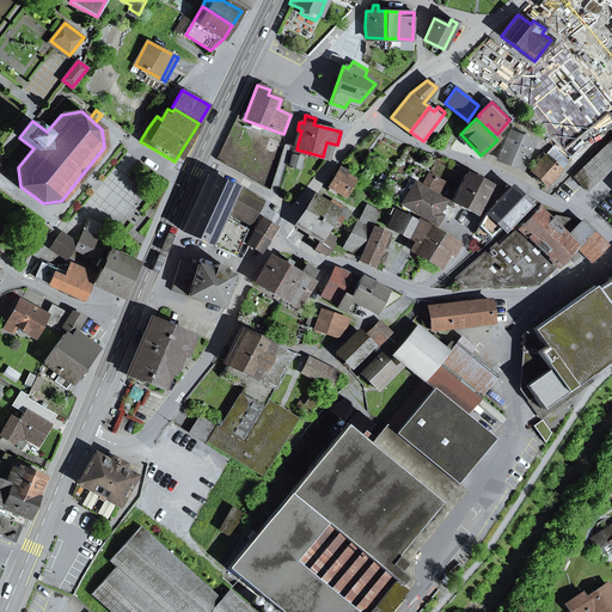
[(538,129),(551,141),(560,132),(546,120),(538,129)]
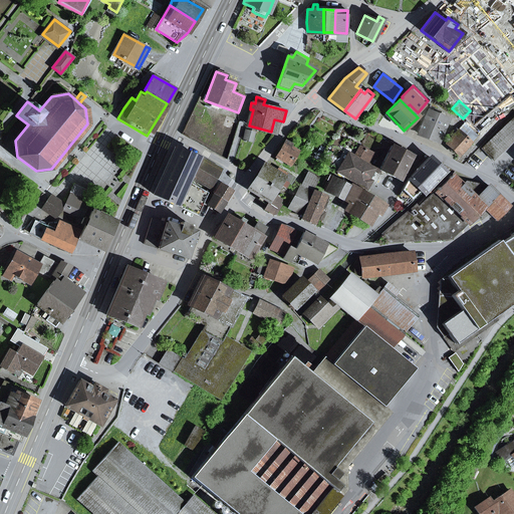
[(465,121),(479,135),(497,115),(484,102),(465,121)]
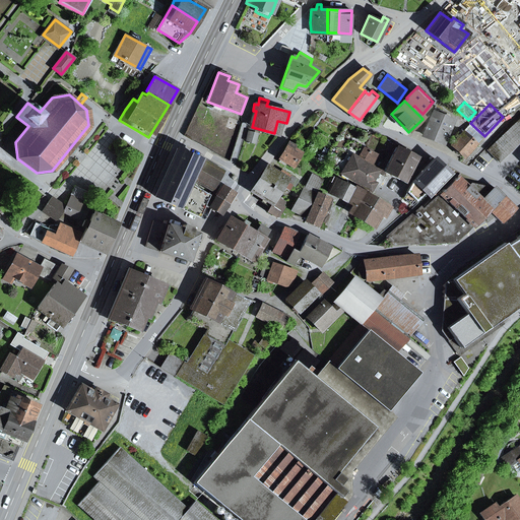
[(421,134),(444,143),(453,122),(443,116),(444,113),(439,111),(437,114),(432,113),(421,134)]
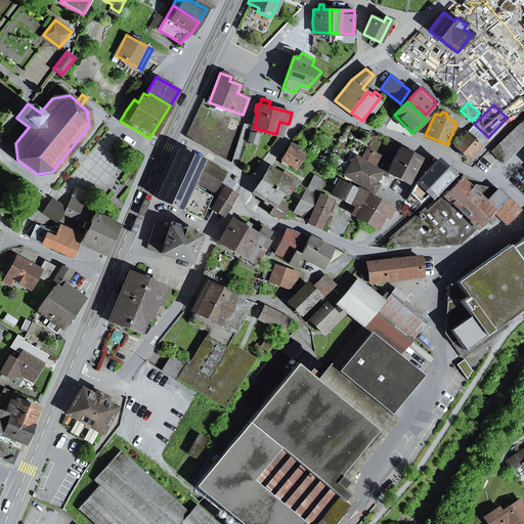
[(523,120),(491,151),(503,164),(523,142),(523,120)]
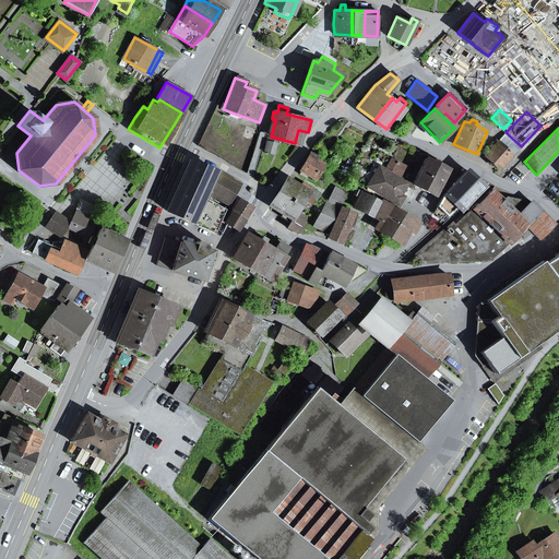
[(268,142),(265,152),(274,154),(276,144),(268,142)]
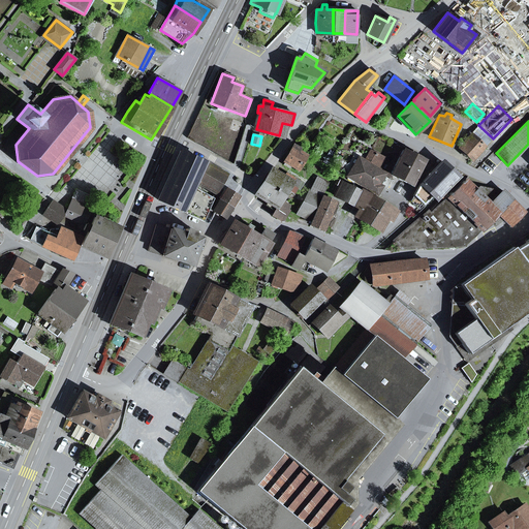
[(459,148),(472,160),(484,147),(470,134),(459,148)]
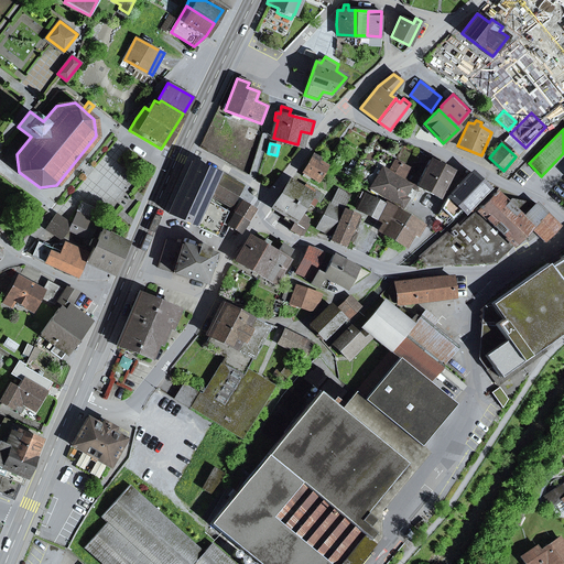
[(308,180),(311,176),(318,181),(327,166),(317,161),(320,159),(313,154),(303,172),(304,173),(302,176),(308,180)]
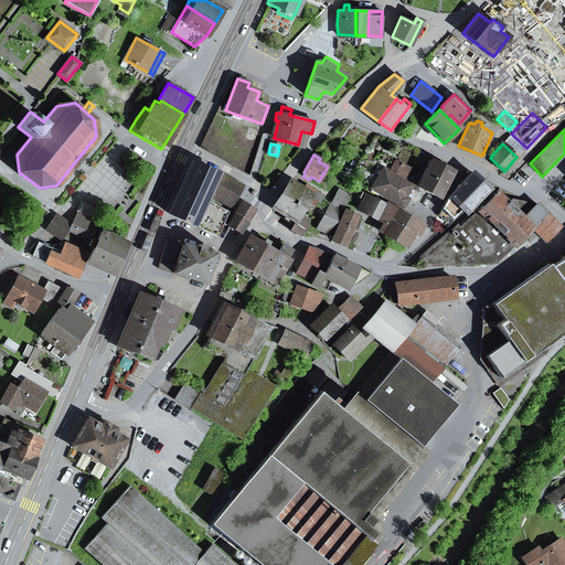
[(430,160),(417,187),(439,199),(454,171),(430,160)]
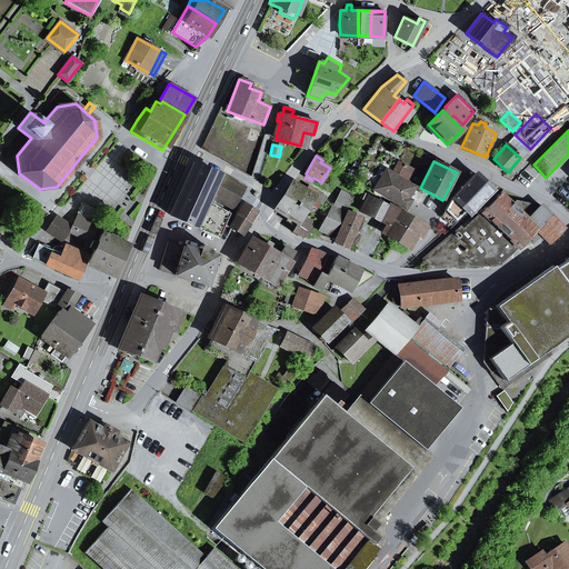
[(413,170),(399,162),(392,172),(407,181),(413,170)]
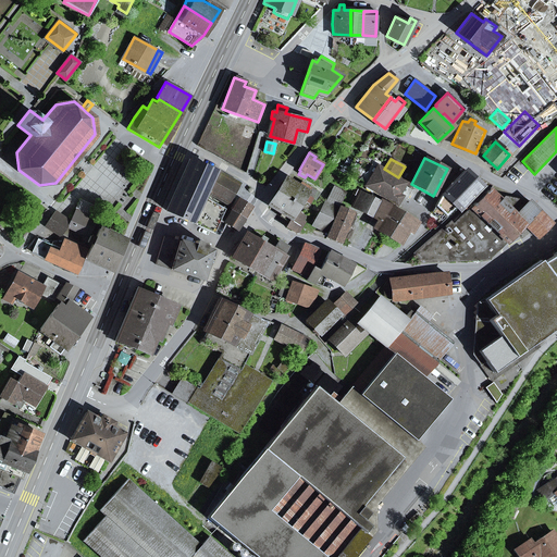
[(225,209),(203,197),(206,190),(214,171),(189,160),(168,210),(199,225),(198,226),(214,234),(225,209)]
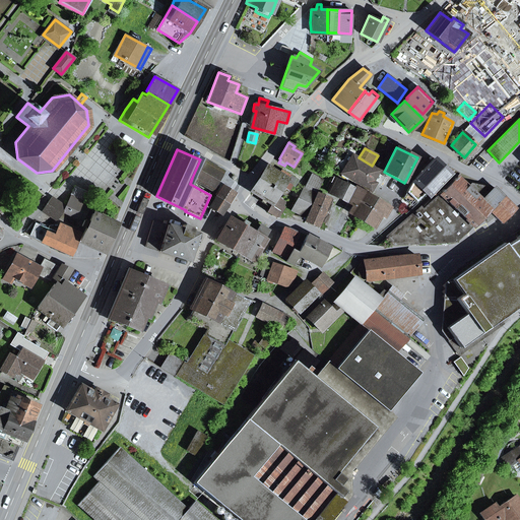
[(379,173),(380,171),(372,166),(359,157),(352,154),(340,174),(371,192),(377,184),(382,187),(387,178),(379,173)]
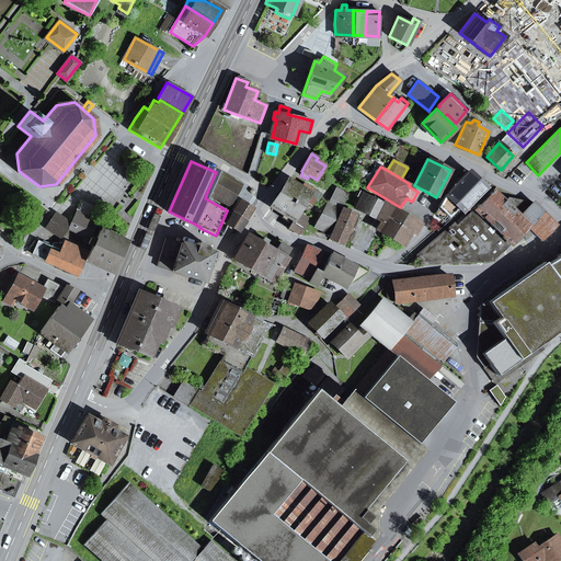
[(461,212),(485,187),(468,171),(445,195),(439,207),(442,210),(432,221),(437,227),(448,216),(449,217),(458,207),(461,212)]
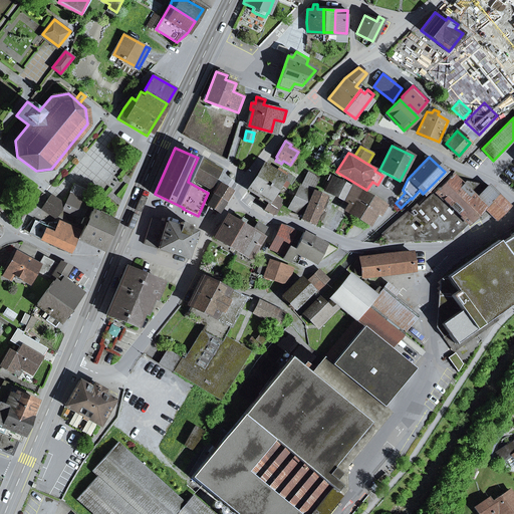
[(190,176),(210,187),(220,170),(200,159),(190,176)]
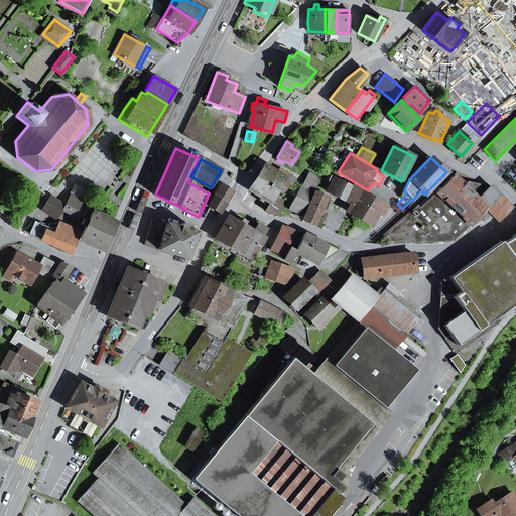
[(279,169),(276,174),(264,167),(257,178),(277,190),(281,185),(286,188),(293,177),(279,169)]
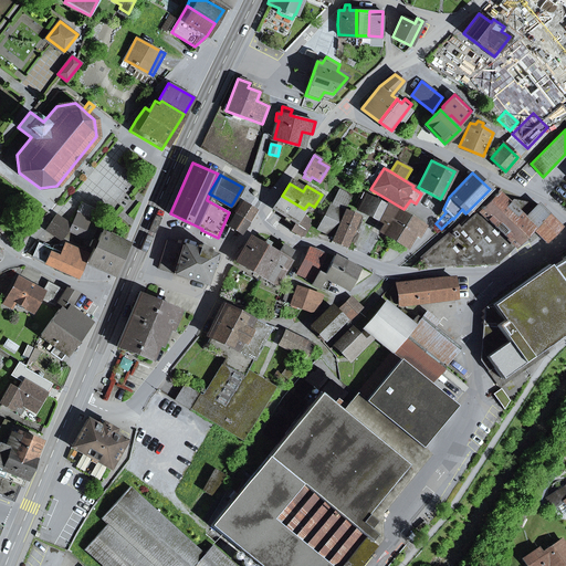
[(339,190),(318,229),(331,236),(352,196),(339,190)]
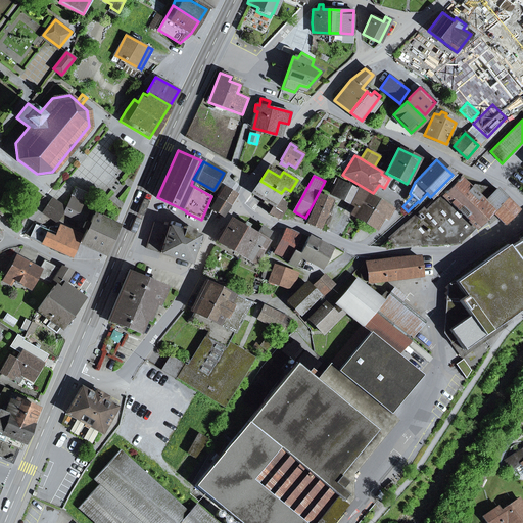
[(505,224),(519,209),(496,188),(483,201),(460,178),(458,181),(454,177),(440,190),(444,194),(442,196),(474,227),(476,228),(486,218),(489,221),(495,216),(505,224)]
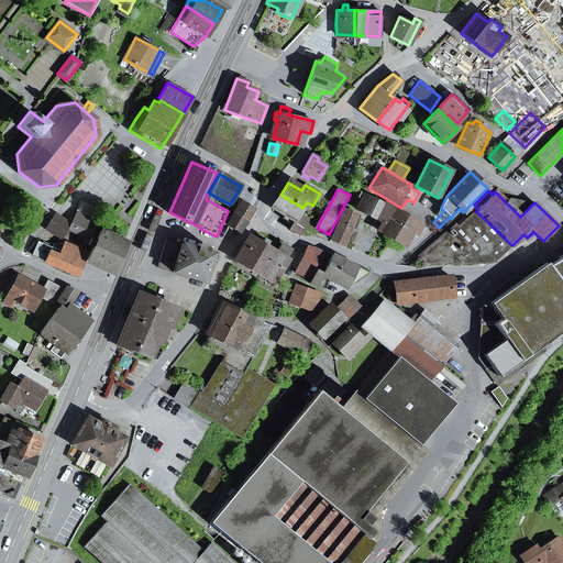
[(383,222),(379,231),(393,239),(406,216),(389,206),(384,205),(363,194),(355,208),(383,222)]
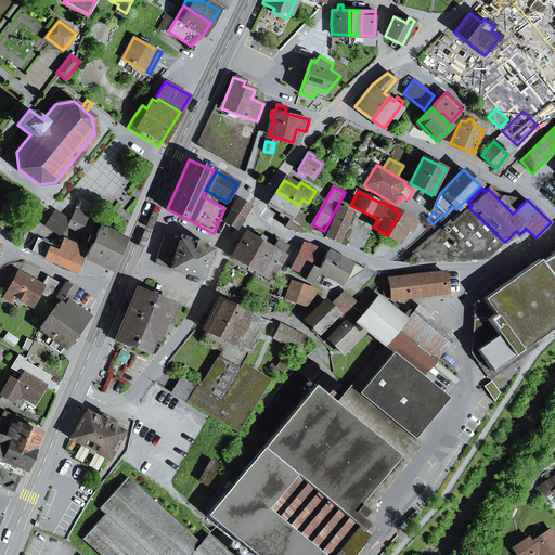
[(302,215),(295,210),(298,205),(276,192),(270,204),(282,210),(280,214),(289,219),(285,226),(296,232),(302,221),(299,219),(302,215)]
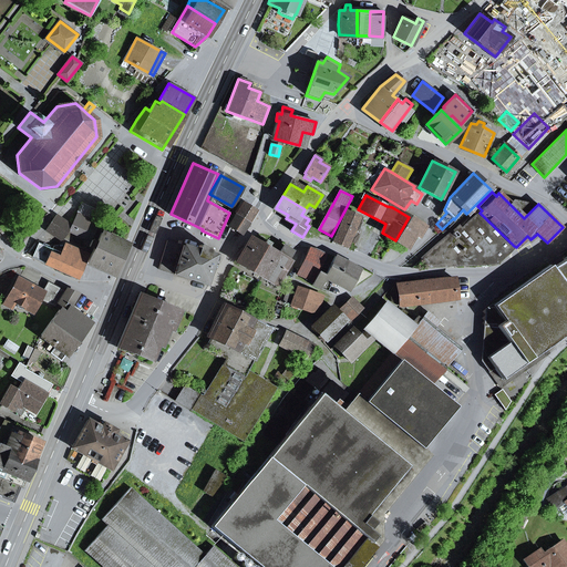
[(78,214),(95,223),(101,213),(82,204),(78,214)]
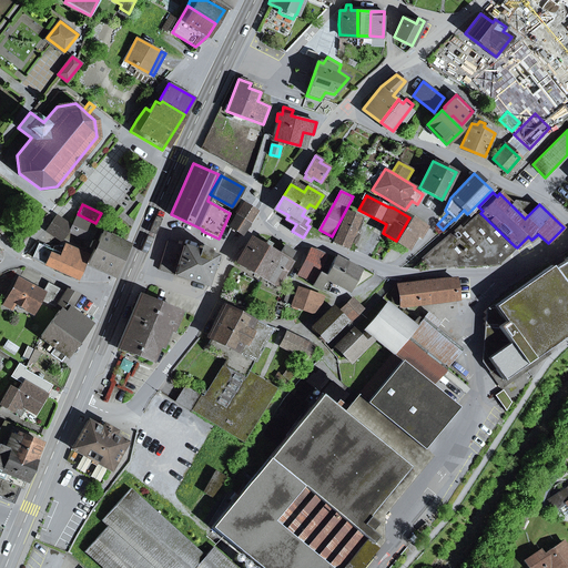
[(256,212),(243,204),(237,213),(250,221),(256,212)]
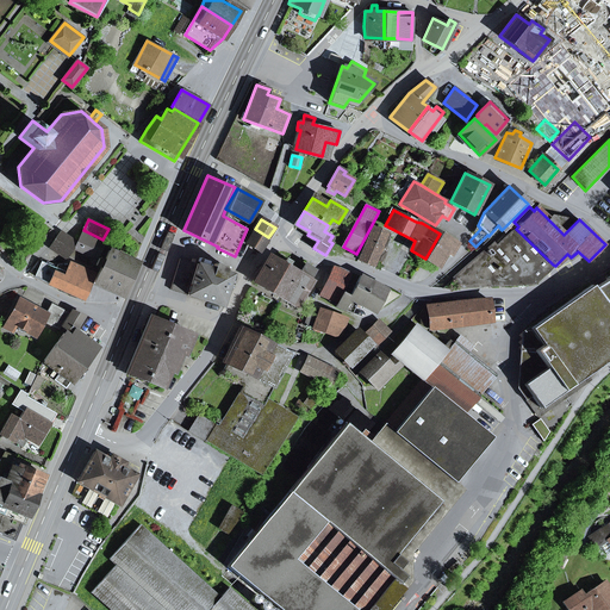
[(372,228),(358,260),(373,266),(386,234),(372,228)]
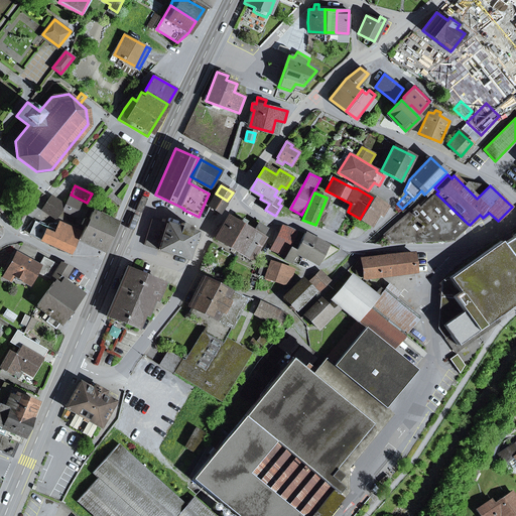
[(216,194),(209,206),(220,213),(227,201),(216,194)]
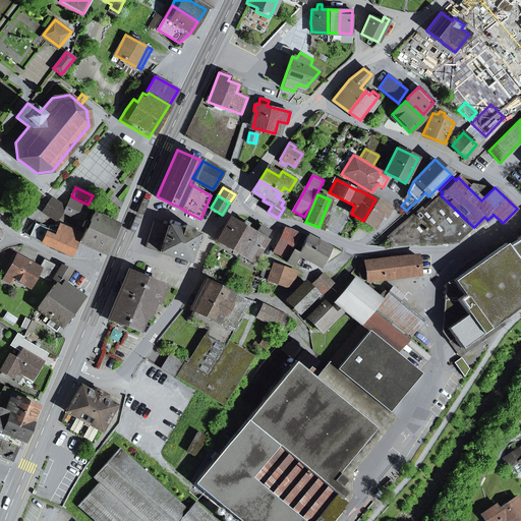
[(426,243),(456,242),(466,233),(465,232),(472,226),(441,195),(424,211),(421,208),(389,237),(395,244),(416,243),(422,238),(426,243)]
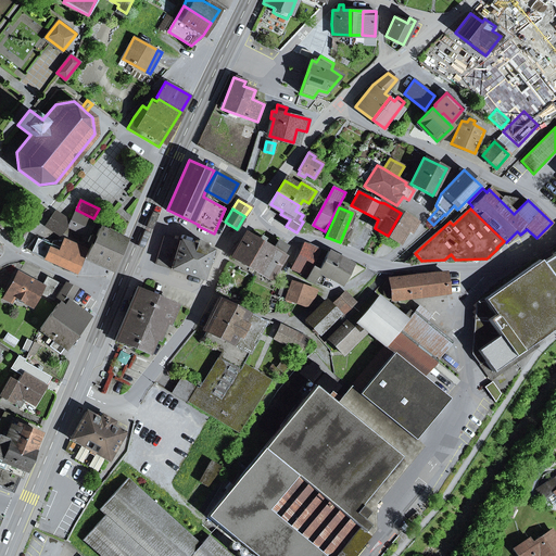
[(68,227),(86,235),(95,218),(93,218),(76,210),(71,222),(68,227)]
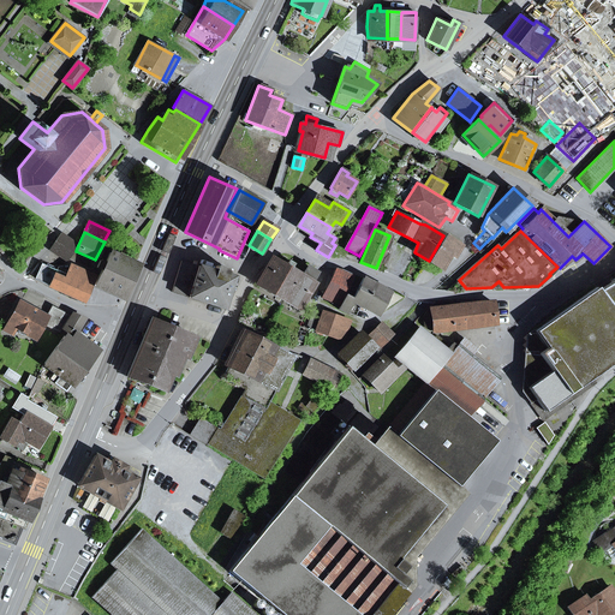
[(49,250),(66,262),(78,245),(61,233),(49,250)]
